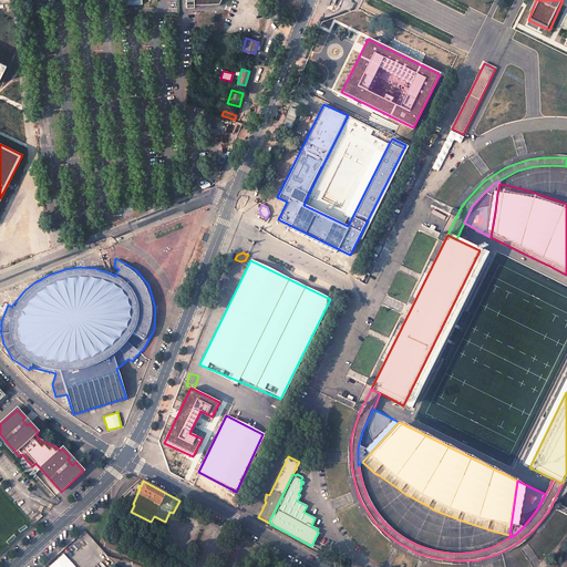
[(129,540),(109,534),(104,546),(124,553),(129,540)]
